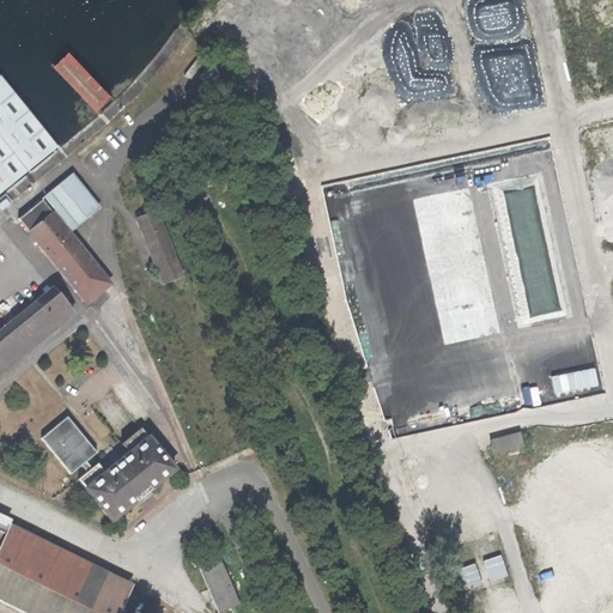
[(393,0),(453,289),(483,283),(424,0),(393,0)]
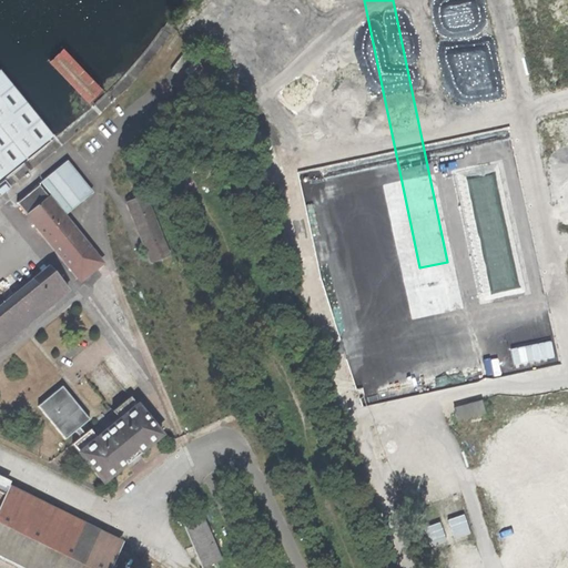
[(0,178),(52,137),(0,71),(0,178)]
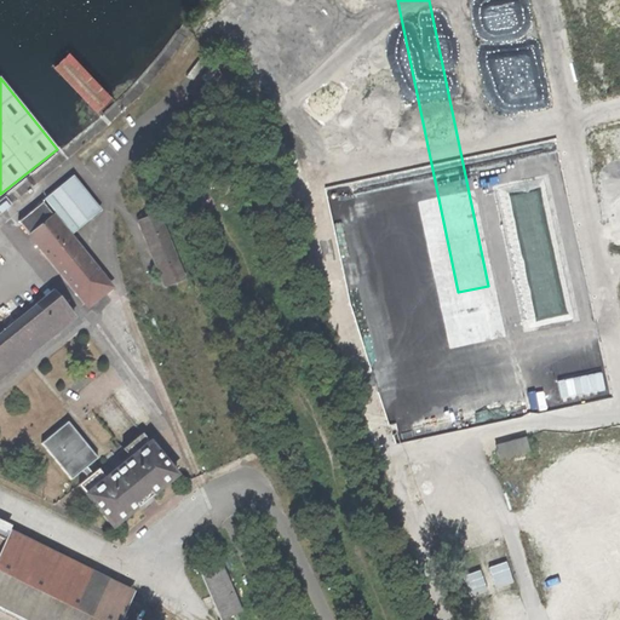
[(619,110),(606,114),(609,130),(619,127),(619,110)]
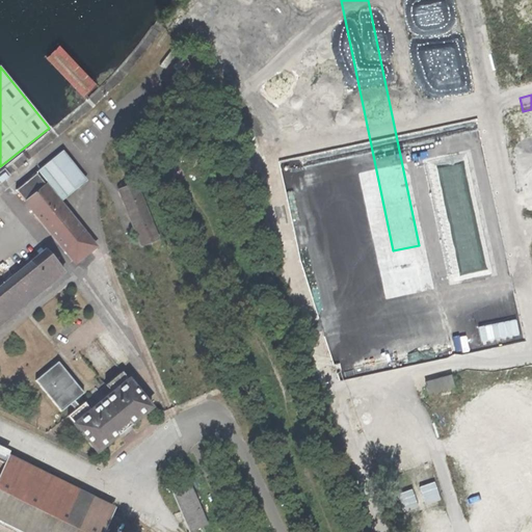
[(67,138),(70,143),(81,133),(78,129),(67,138)]
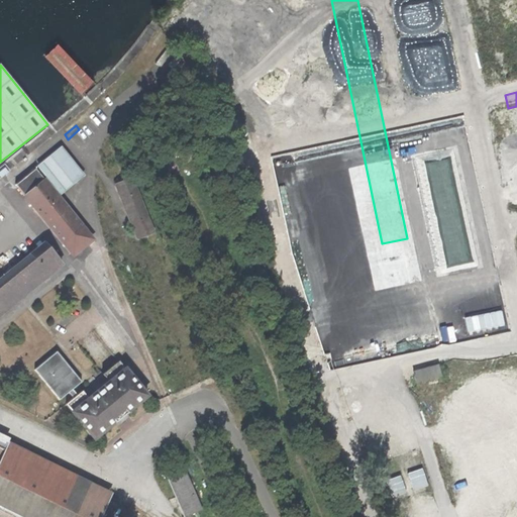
[(77,149),(88,140),(80,130),(69,140),(77,149)]
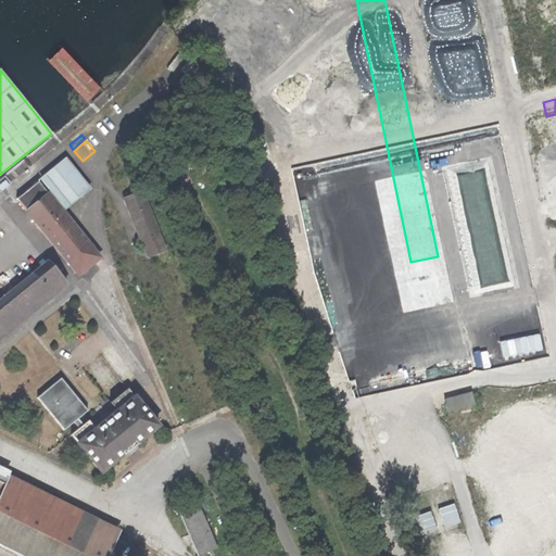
[(78,275),(99,257),(38,182),(17,200),(78,275)]
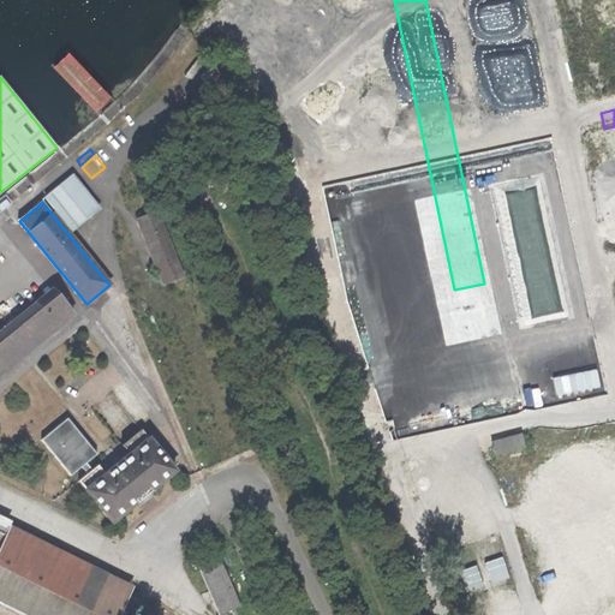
[(139,219),(165,286),(187,278),(162,210),(139,219)]
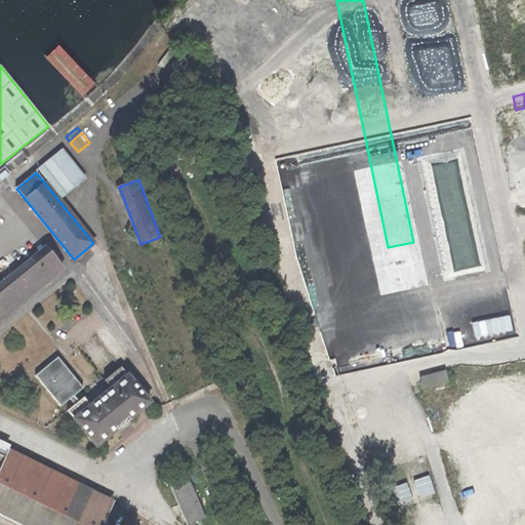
[(0,283),(0,319),(62,269),(44,247),(0,283)]
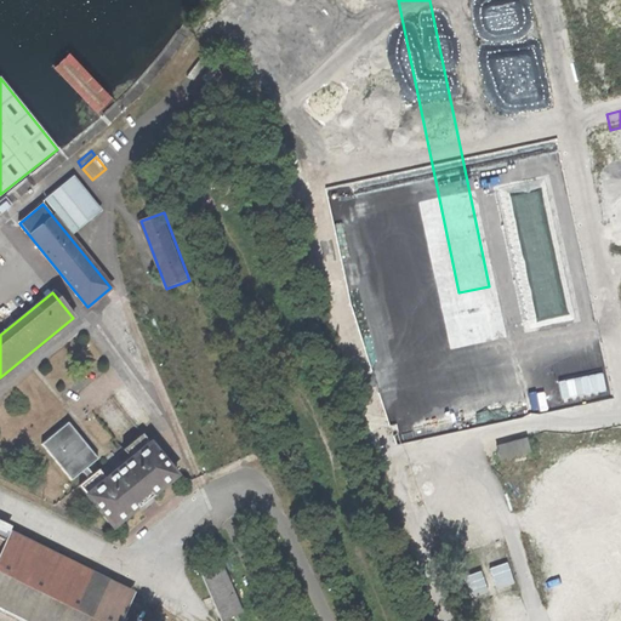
[(434,337),(449,334),(448,326),(432,331),(434,337)]
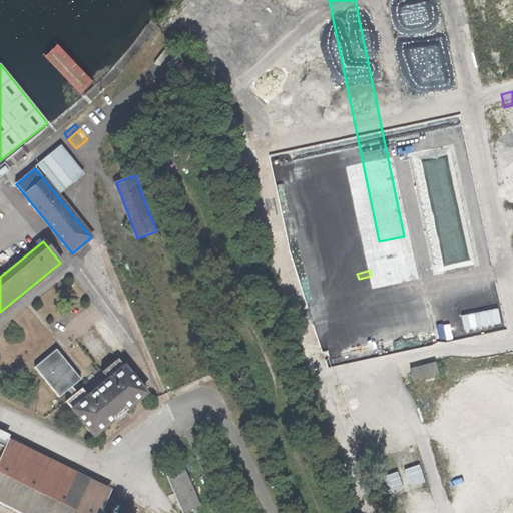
[(353,281),(356,301),(379,298),(376,277),(353,281)]
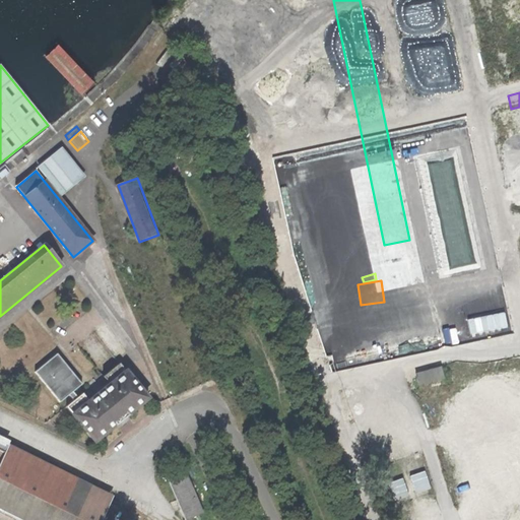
[(125,417),(147,398),(119,364),(77,398),(73,392),(81,385),(57,354),(35,373),(60,403),(69,395),(74,401),(66,408),(94,443),(125,417)]
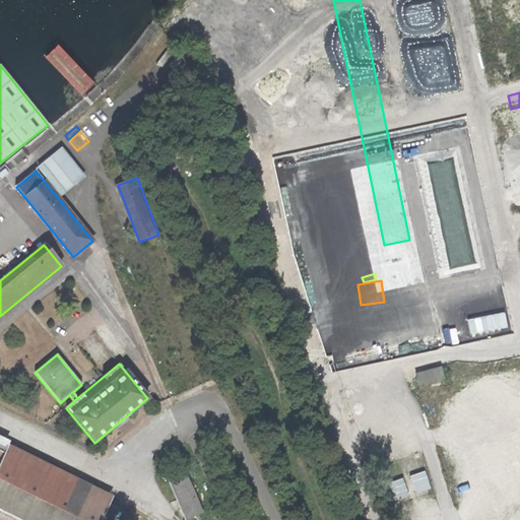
[(444,366),(417,373),(421,386),(447,378),(444,366)]
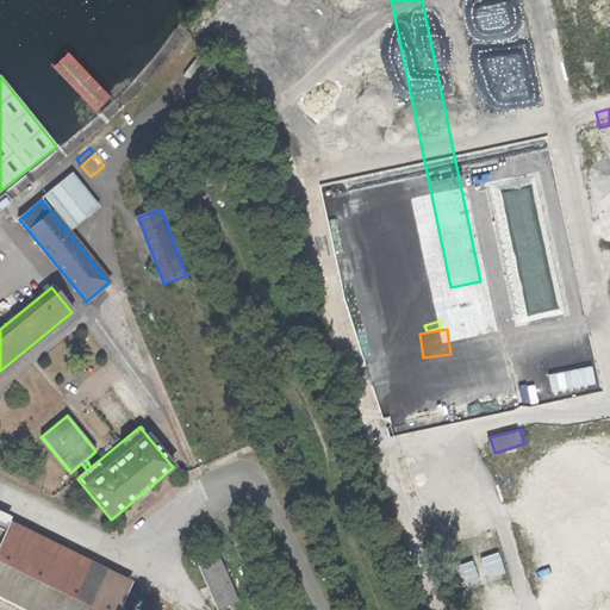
[(0,599),(20,609),(118,609),(128,591),(75,565),(0,528),(0,599)]
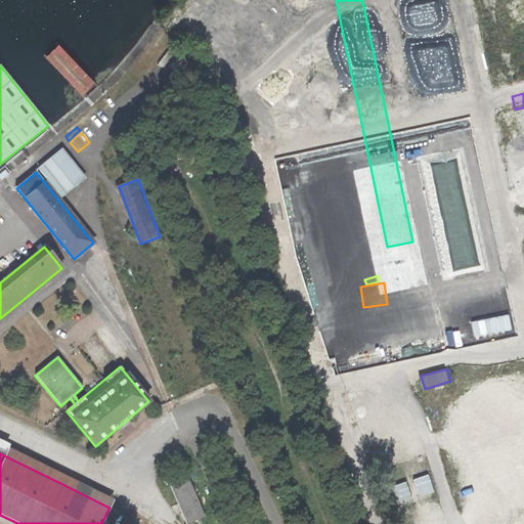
[(187,523),(204,517),(185,474),(169,480),(175,495),(187,523)]
